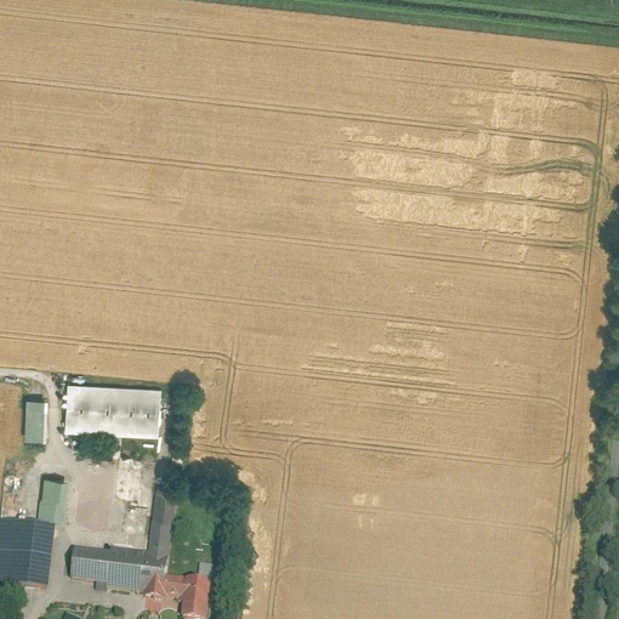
[(158,391),(68,385),(64,432),(155,438),(158,391)]
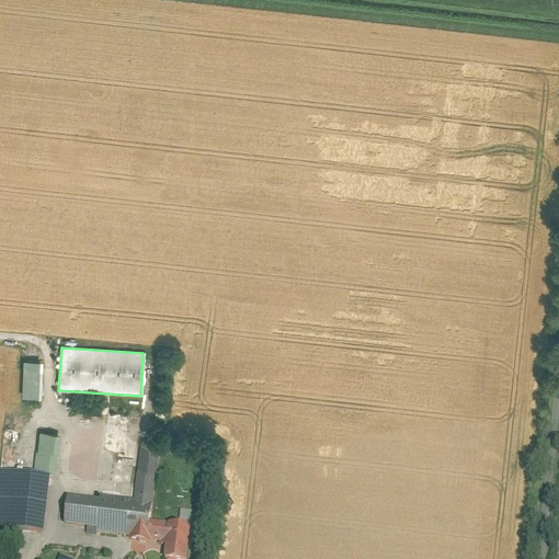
[(24,362),(24,398),(44,398),(44,362),(24,362)]
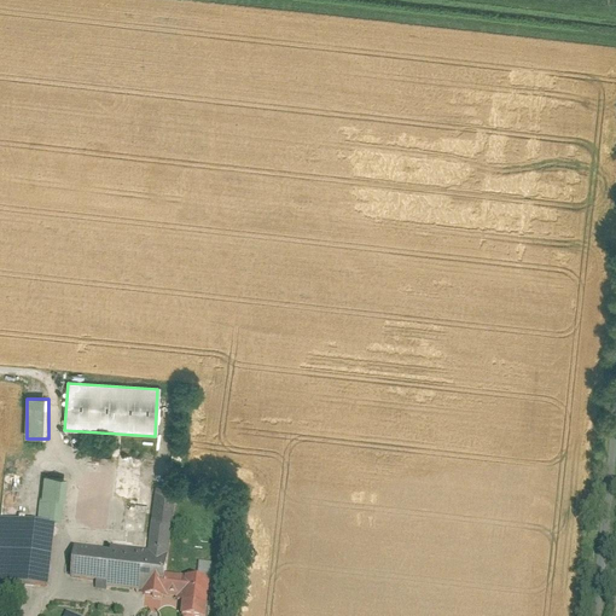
[(58,528),(64,477),(40,475),(34,526),(51,528),(58,528)]
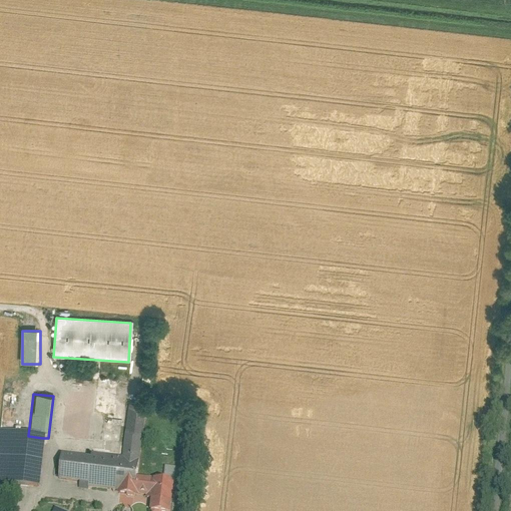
[(144,404),(128,403),(122,459),(138,460),(144,404)]
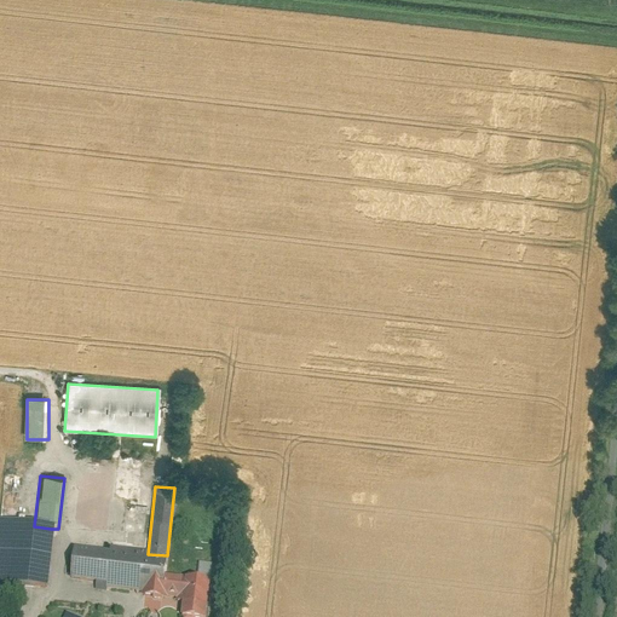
[(34,526),(0,522),(0,584),(42,590),(51,529),(34,526)]
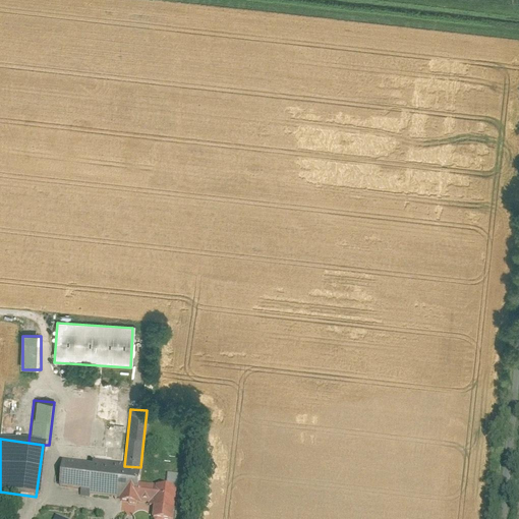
[(60,463),(58,487),(79,491),(79,496),(117,500),(117,503),(136,505),(138,485),(140,467),(124,466),(90,462),(90,466),(60,463)]
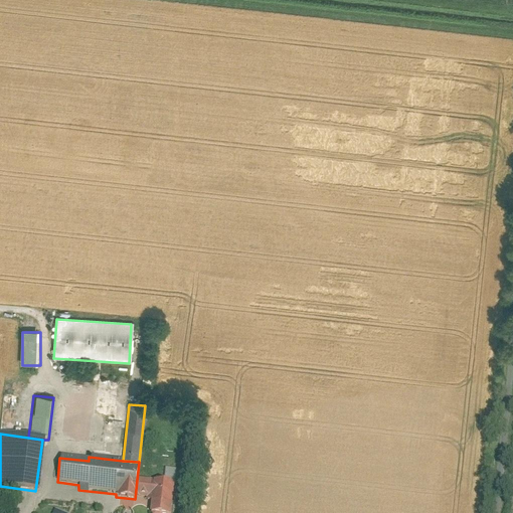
[(168,512),(172,484),(137,480),(135,499),(148,500),(147,512),(168,512)]
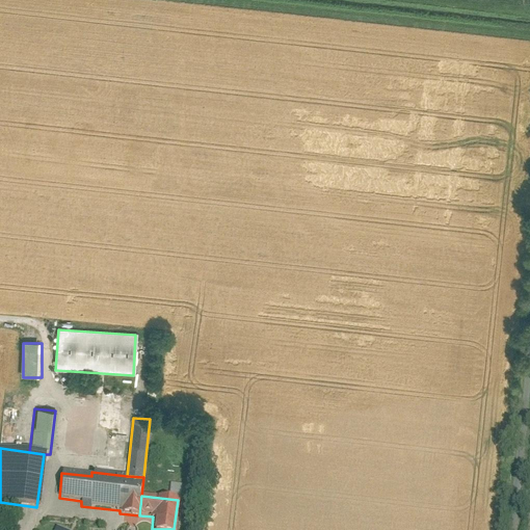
All buildings are outlined.
